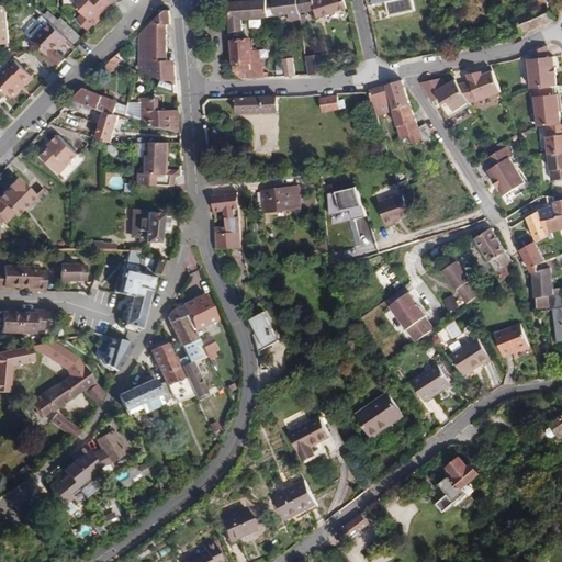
[(94,23),(112,6),(107,0),(87,0),(78,9),(85,14),(81,17),(89,24),(92,21),(94,23)]
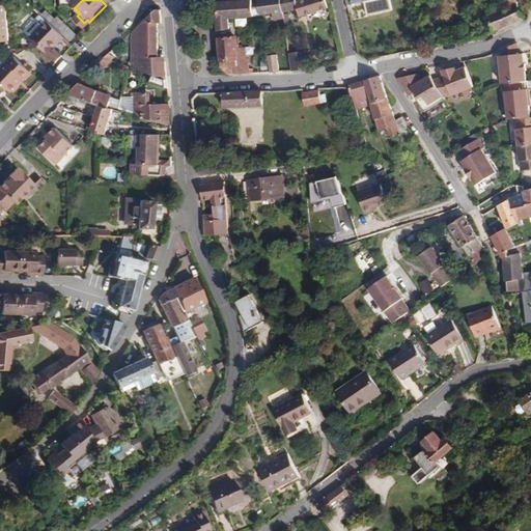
[(253,20),(252,0),(248,0),(216,2),(219,31),(227,30),(227,26),(232,26),(231,18),(238,18),(238,23),(244,23),(244,20),(253,20)]
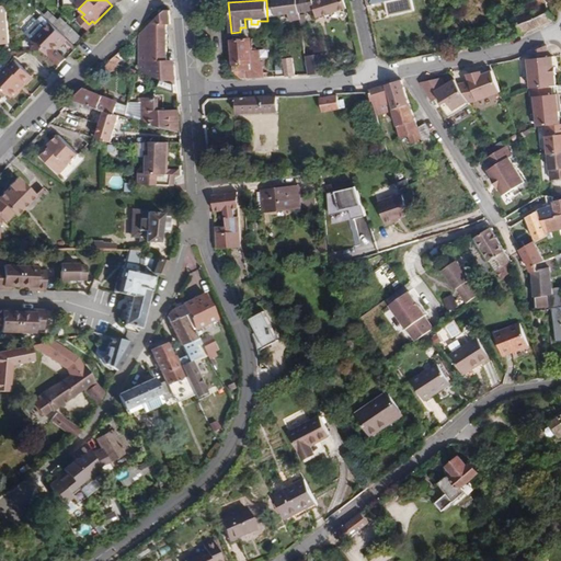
[(300,13),(316,10),(312,0),(272,0),(274,16),(286,14),(287,22),(292,22),(292,26),(301,25),(300,13)]
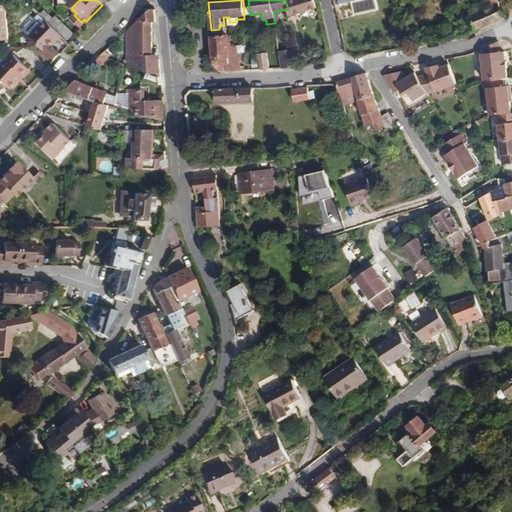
[(285,0),(288,9),(290,16),(317,7),(314,0),(285,0)]
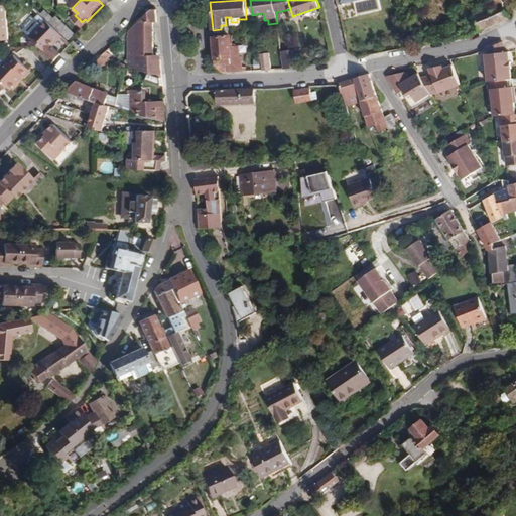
[(510,18),(503,4),(502,2),(495,6),(473,15),(480,31),(510,18)]
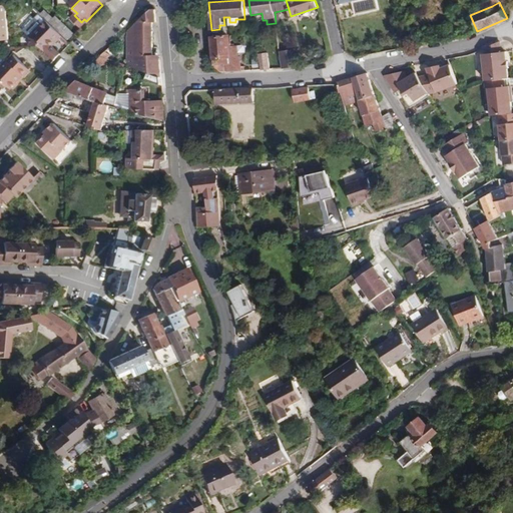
[(0,40),(10,40),(6,5),(0,5),(0,40)]
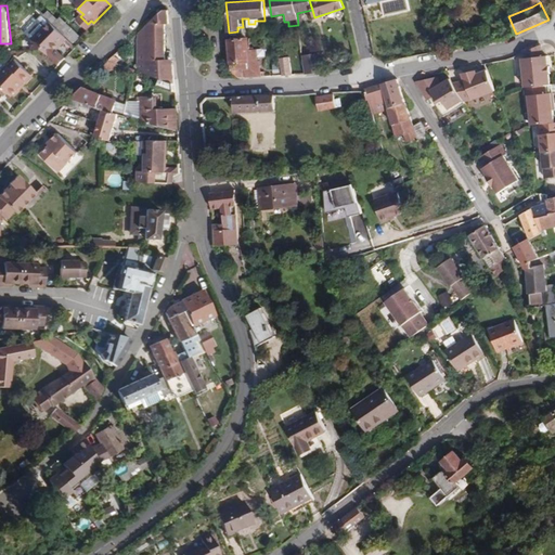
[(169,24),(168,10),(164,10),(139,33),(139,35),(131,42),(129,82),(169,94),(169,81),(175,84),(173,63),(166,63),(165,24),(169,24)]
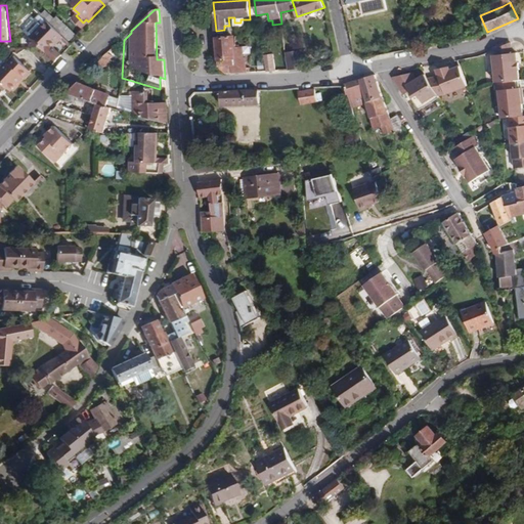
[(54,19),(45,11),(42,14),(70,41),(76,34),(57,16),(54,19)]
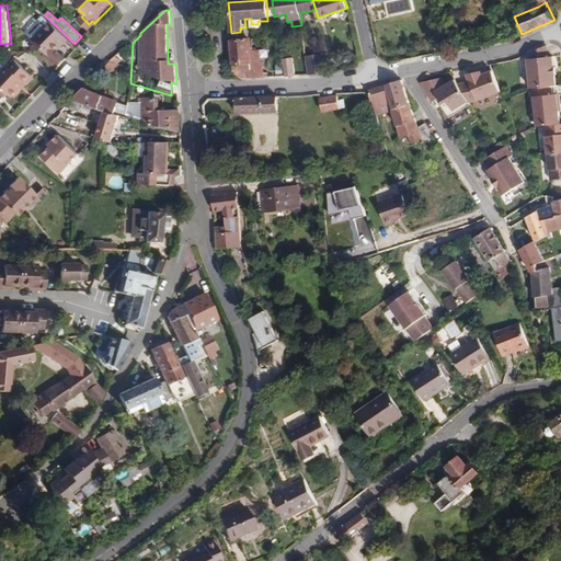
[(55,69),(76,47),(49,22),(29,44),(55,69)]
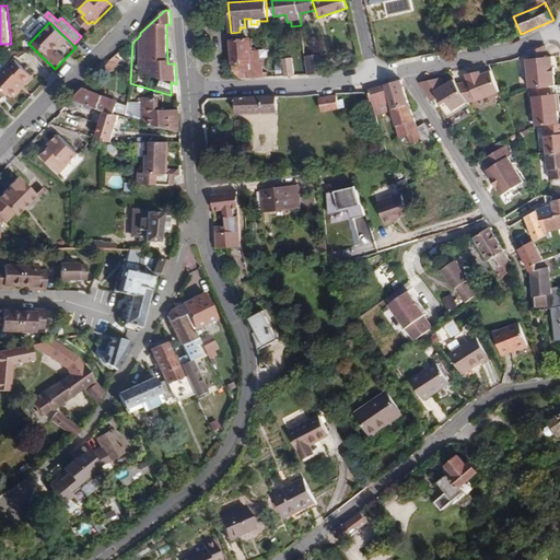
[(264,78),(264,73),(263,61),(260,62),(259,50),(253,50),(252,44),(248,44),(248,38),(231,41),(234,73),(241,79),(264,78)]
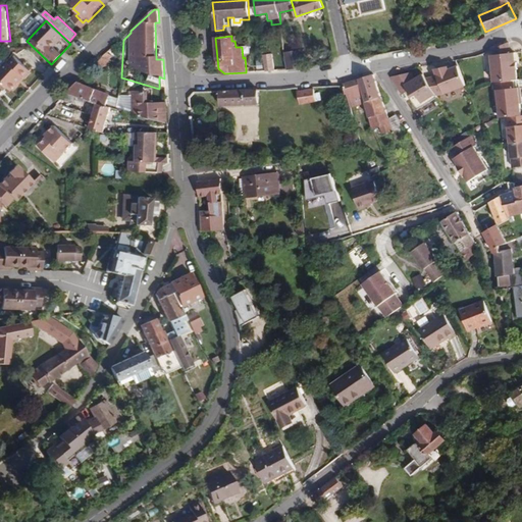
[(491,55),(494,83),(496,82),(513,81),(518,80),(517,69),(518,69),(517,63),(516,63),(515,53),(510,53),(509,42),(494,49),(494,55),(491,55)]
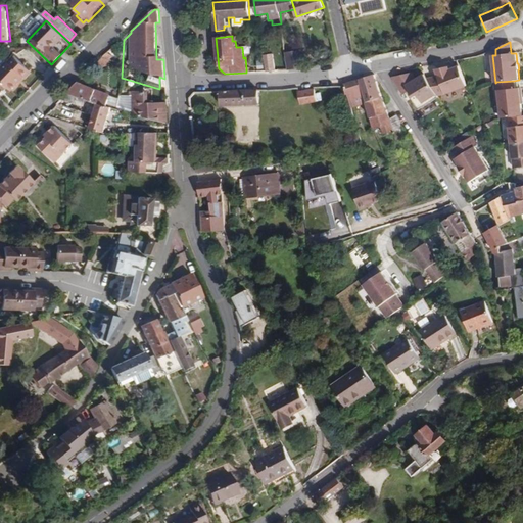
[(303,67),(300,50),(285,52),(288,70),(303,67)]
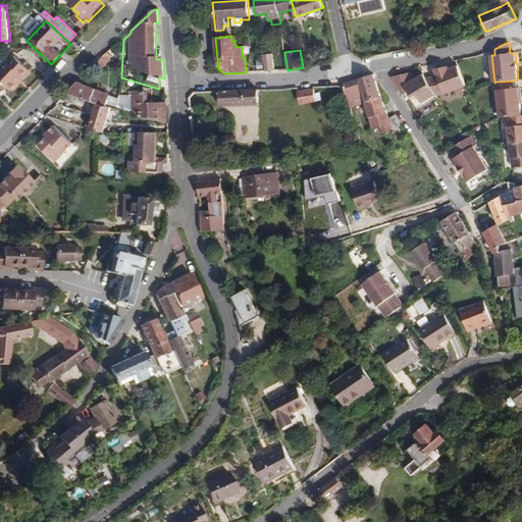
[(112,54),(108,52),(102,57),(104,58),(111,60),(112,54)]
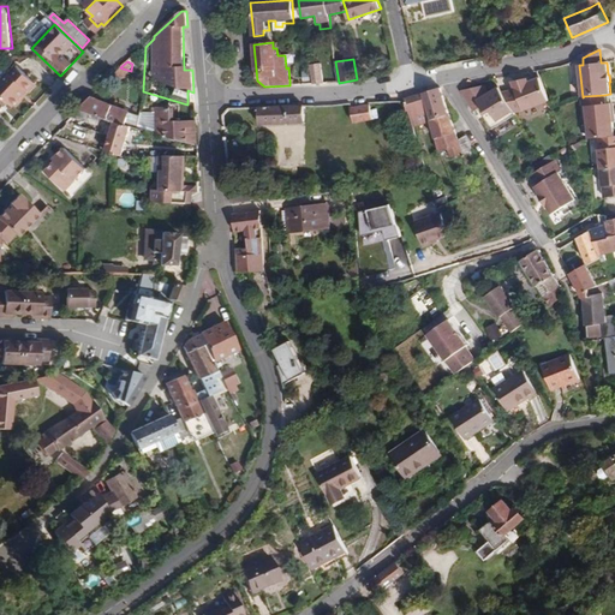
[(9,72),(0,81),(0,95),(9,103),(12,107),(35,83),(16,66),(9,73),(9,72)]
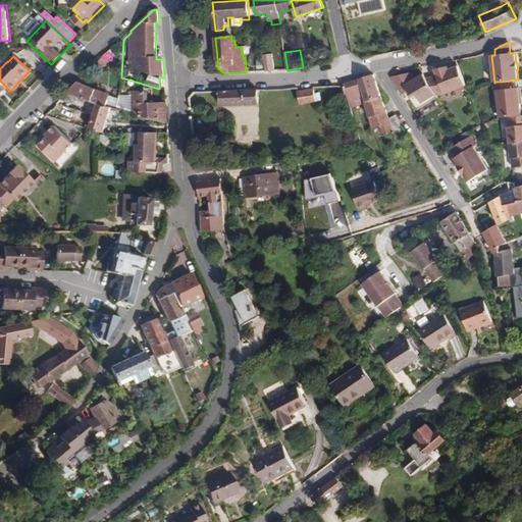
[(107,62),(104,58),(102,57),(95,64),(100,69),(107,62)]
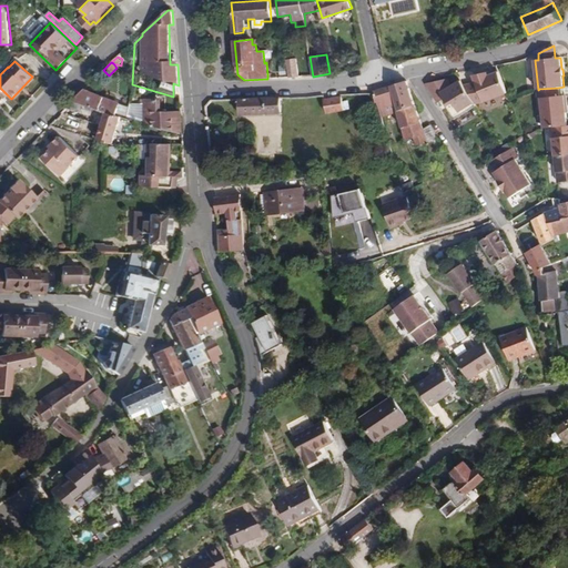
[(484,101),(507,92),(498,71),(488,75),(487,71),(473,74),(476,83),(464,85),(475,104),(484,101)]
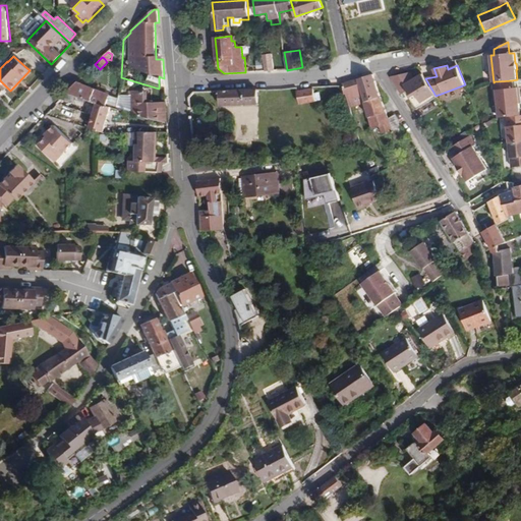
[(416,66),(409,71),(414,78),(421,72),(416,66)]
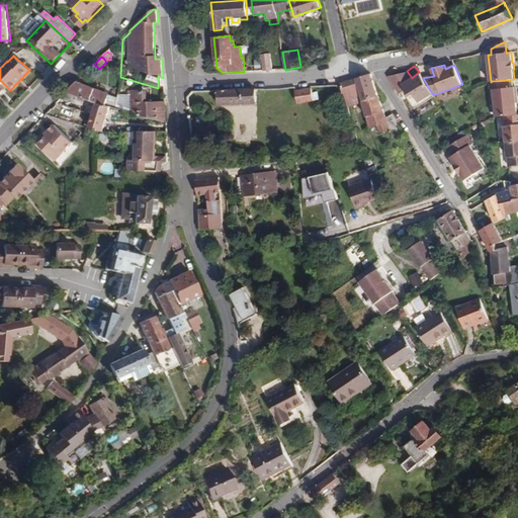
[(404,92),(415,109),(435,97),(433,95),(423,78),(422,77),(421,74),(412,79),(408,72),(389,76),(390,77),(395,86),(400,94),(404,92)]
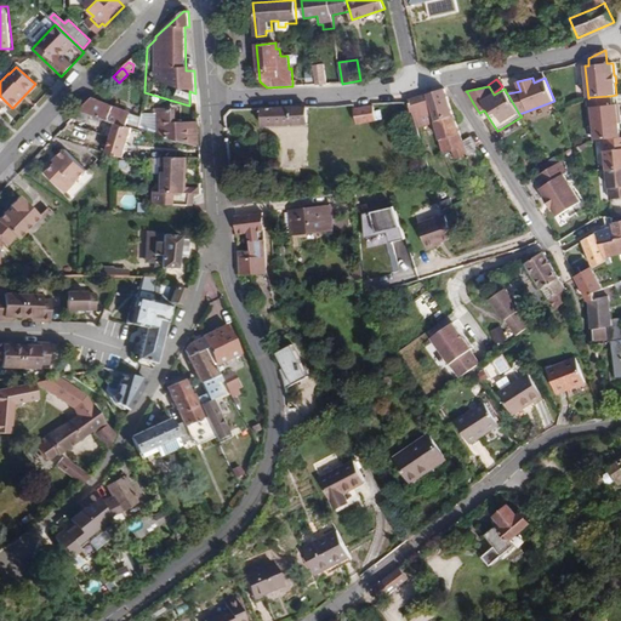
[(436,121),(454,115),(445,89),(409,100),(417,126),(436,121)]
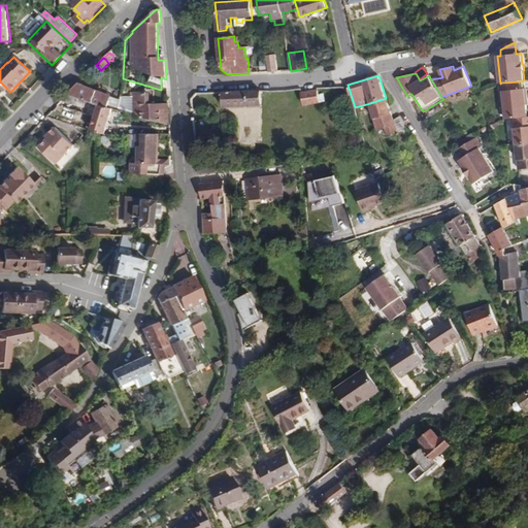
[(520,89),(519,81),(501,83),(503,103),(505,102),(507,119),(514,119),(527,117),(527,102),(527,99),(527,98),(527,89),(527,88),(520,89)]
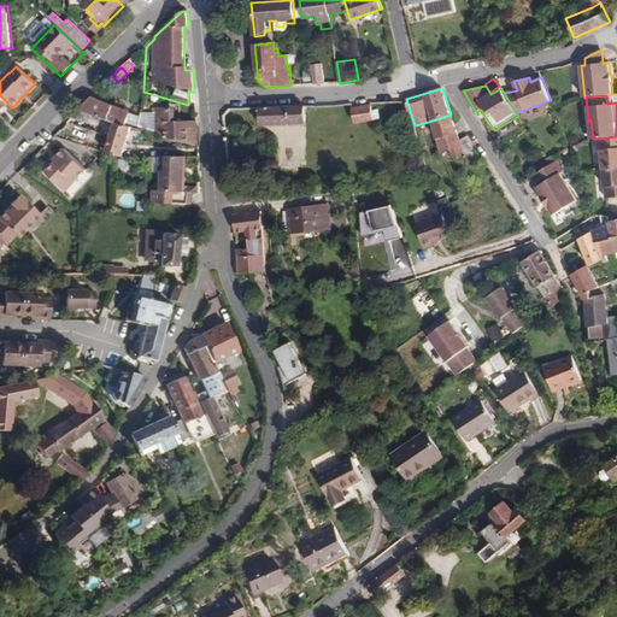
[(375,119),(371,105),(352,109),(356,123),(375,119)]
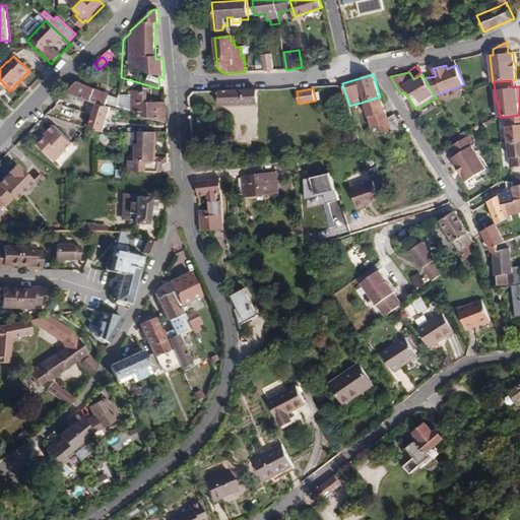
[(70,89),(66,93),(92,101),(93,96),(70,89)]
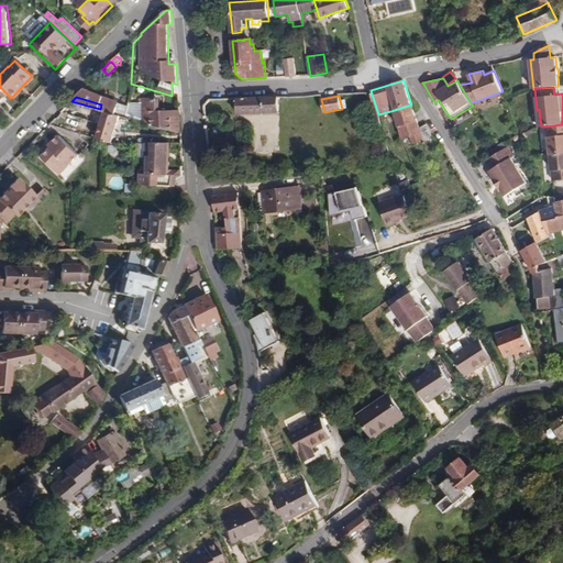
[(278,110),(277,97),(238,98),(238,112),(265,111),(278,110)]
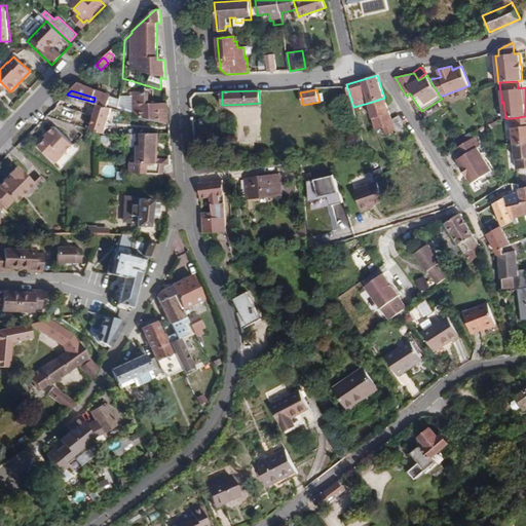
[(102,105),(94,102),(67,95),(58,105),(95,116),(90,129),(105,134),(112,108),(110,108),(102,105)]
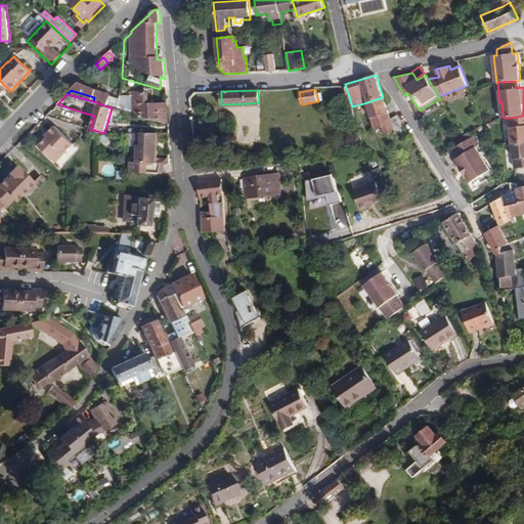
[(114,96),(104,94),(101,104),(110,107),(114,96)]
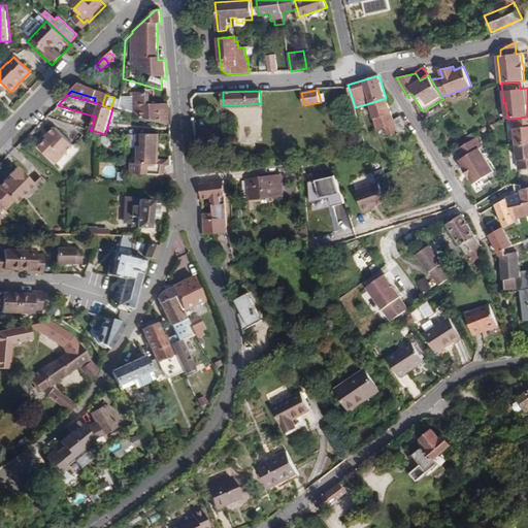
[(392,113),(386,98),(370,103),(374,119),(392,113)]
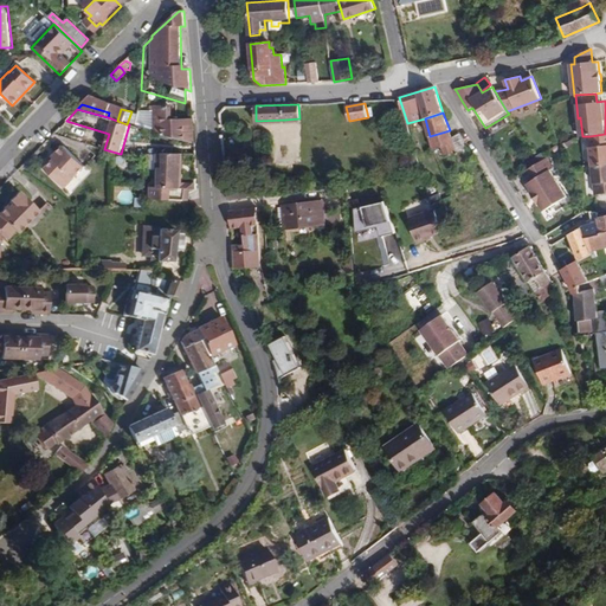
[(452,137),(450,130),(430,136),(433,149),(443,147),(446,158),(457,154),(461,163),(474,158),(459,133),(452,137)]
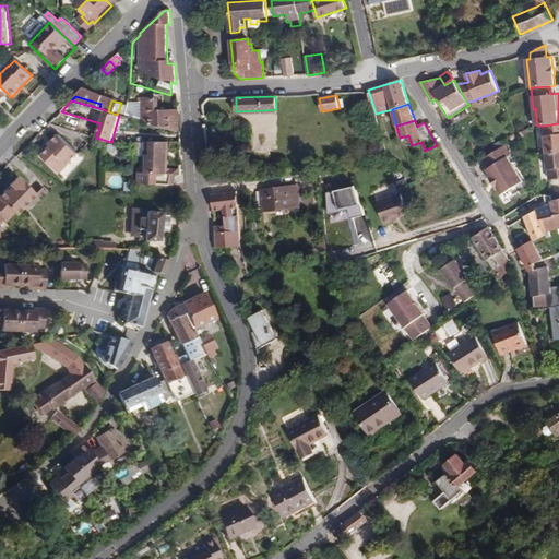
[(558,123),(544,126),(547,152),(558,151),(558,123)]
